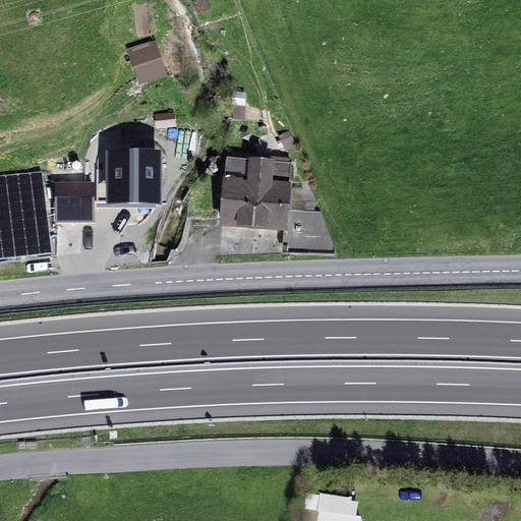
[(211,9),(207,0),(201,0),(193,3),(197,13),(211,9)]
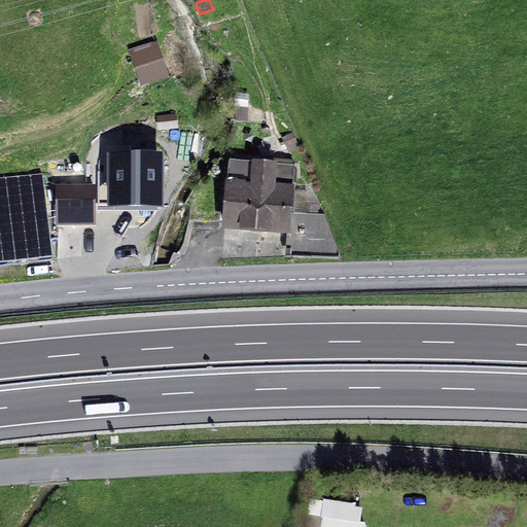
[(167,76),(162,60),(137,69),(142,84),(167,76)]
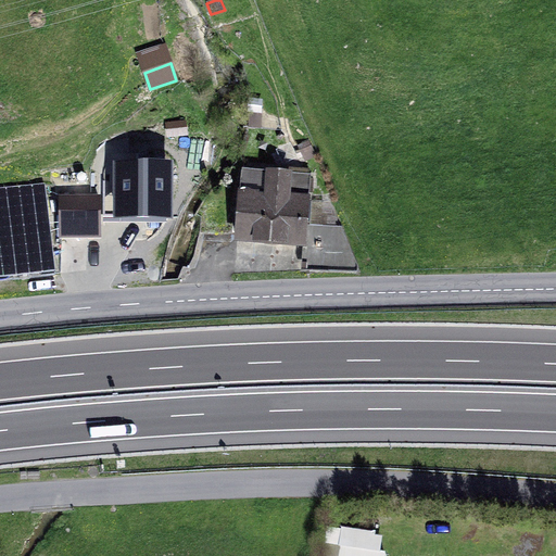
[(261,129),(262,113),(249,113),(249,128),(261,129)]
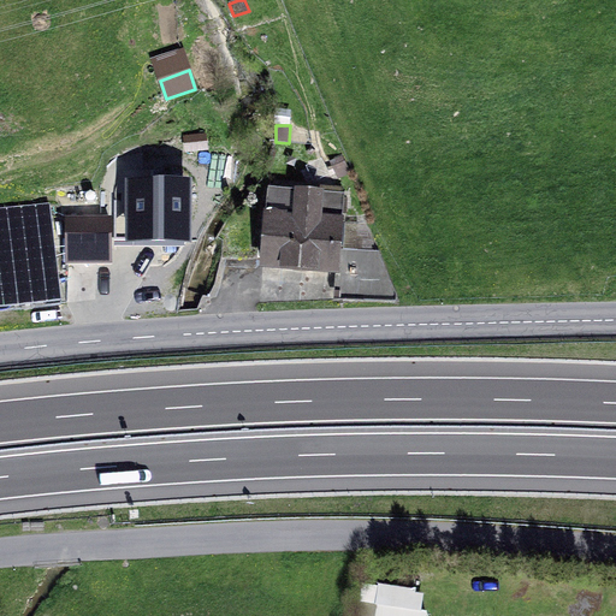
[(206,149),(205,136),(185,138),(188,152),(206,149)]
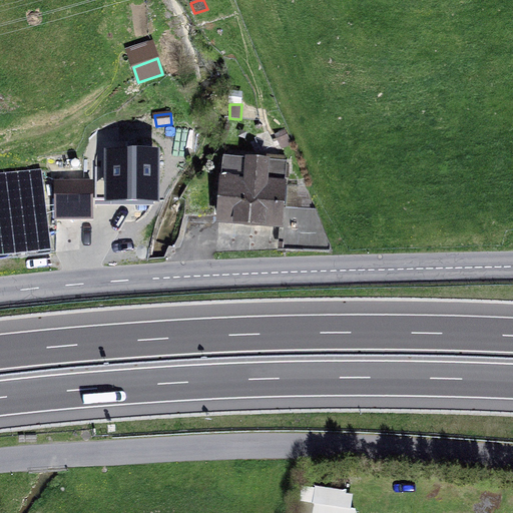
[(291,144),(284,131),(276,136),(282,149),(291,144)]
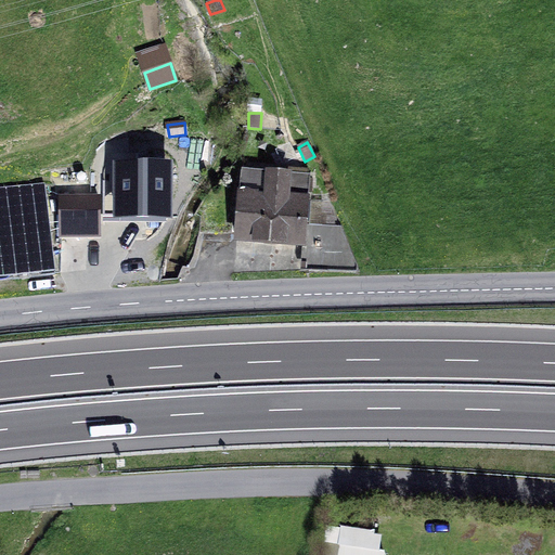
[(116,182),(108,182),(110,219),(166,218),(166,165),(116,165),(116,182)]
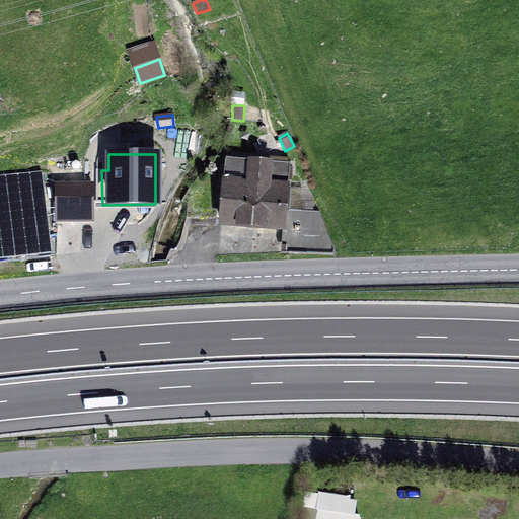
[(288,165),(227,160),(222,223),(283,228),(288,165)]
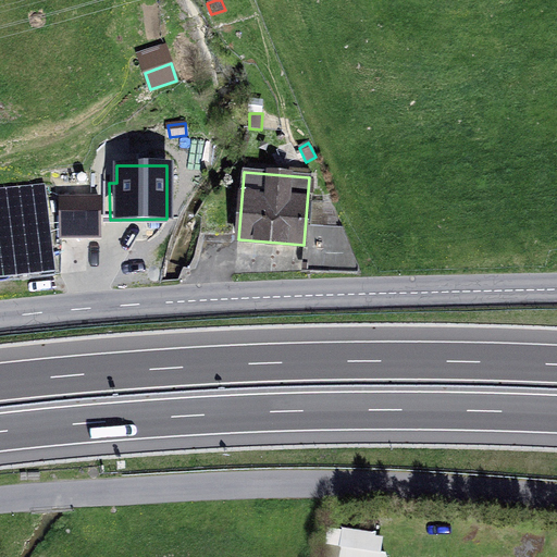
[(0,282),(56,275),(45,197),(0,202),(0,282)]
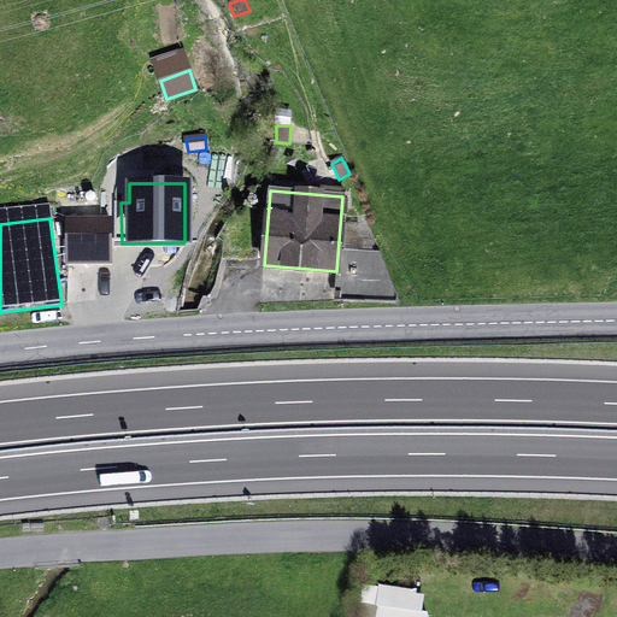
[(109,222),(66,223),(68,265),(110,264),(109,222)]
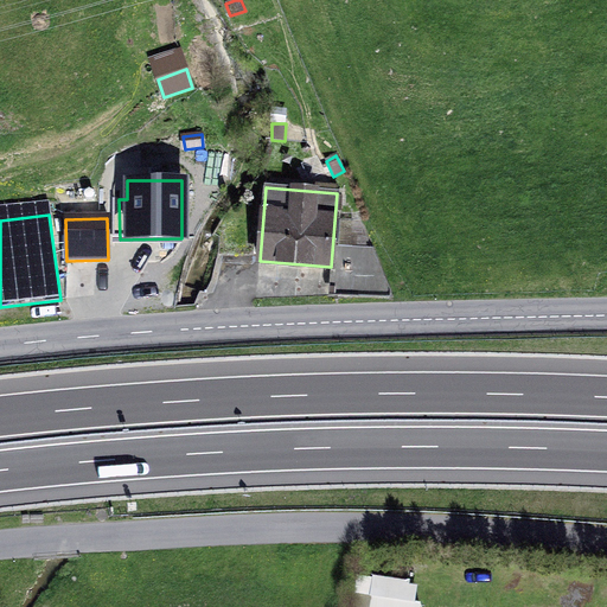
[(338,294),(390,298),(372,249),(342,248),(338,294)]
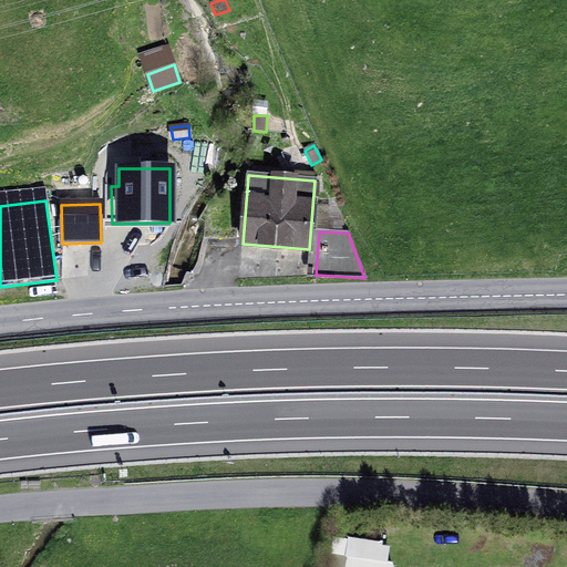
[(395,566),(398,543),(354,538),(351,566),(395,566)]
